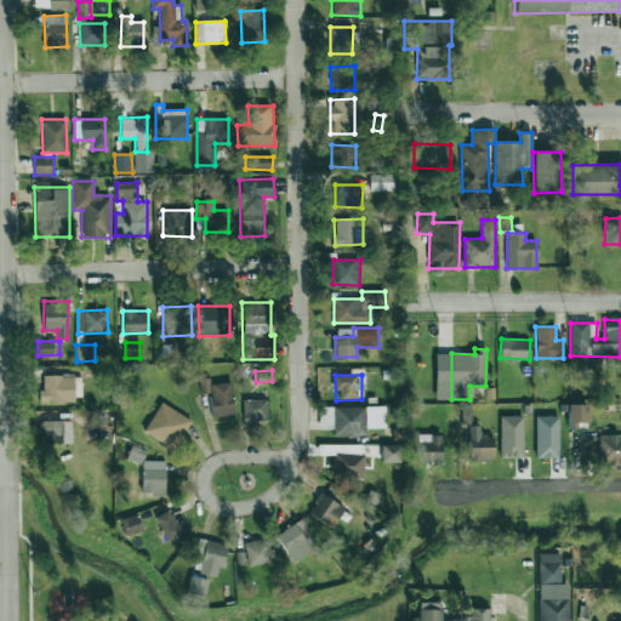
[(43,377),(44,392),(39,392),(39,402),(81,400),(81,376),(43,377)]
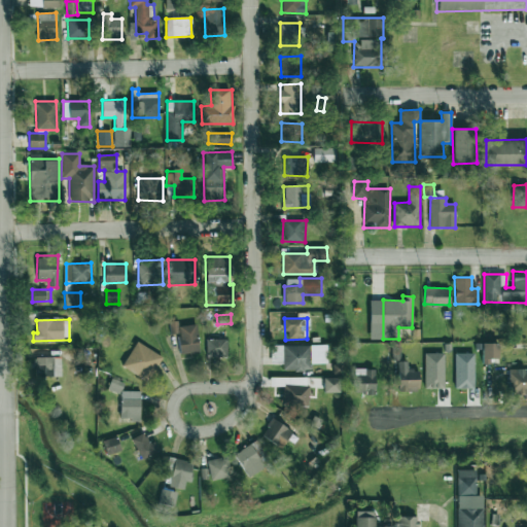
[(177,325),(177,322),(170,322),(170,334),(179,332),(180,354),(199,353),(197,325),(177,325)]
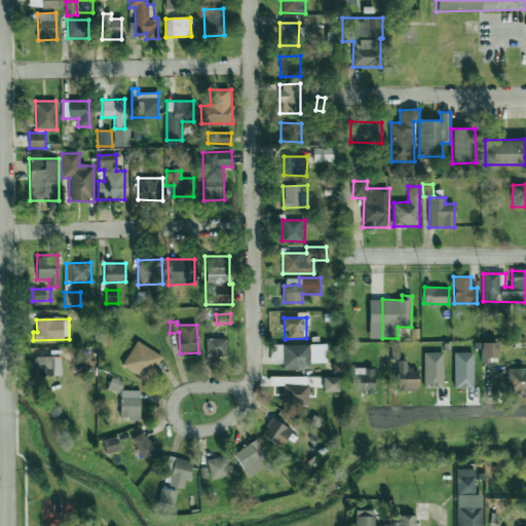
[(207,358),(227,357),(226,338),(205,339),(207,358)]
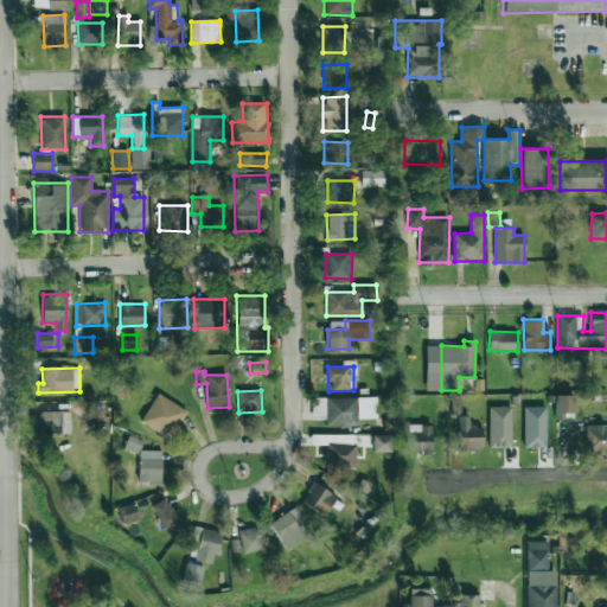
[(173,439),(186,409),(155,394),(141,423),(173,439)]
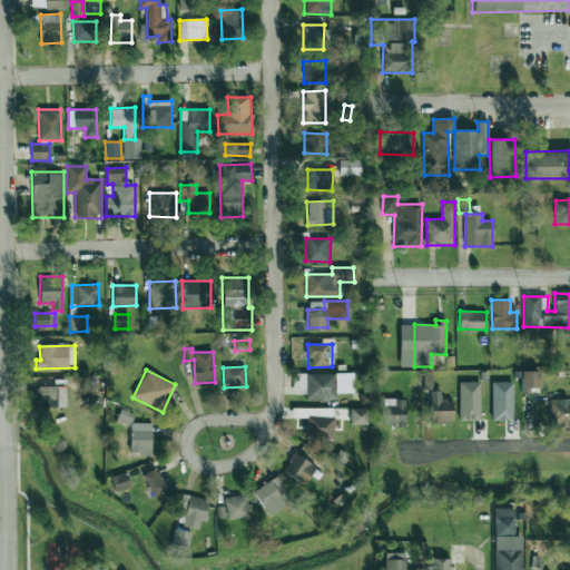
[(539,387),(538,371),(521,372),(521,393),(530,393),(530,387),(539,387)]
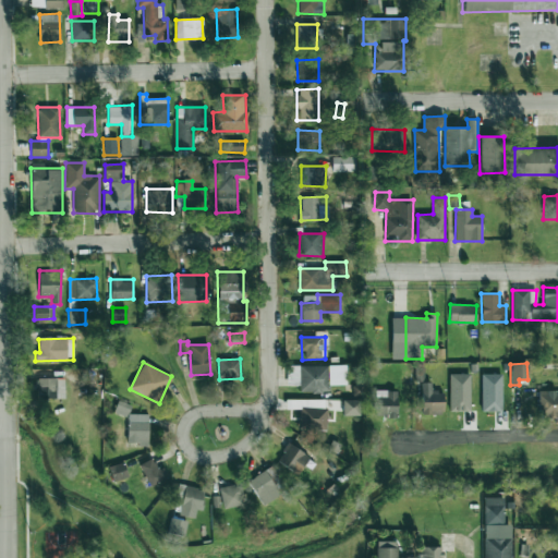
[(424,380),(424,364),(414,365),(414,381),(424,380)]
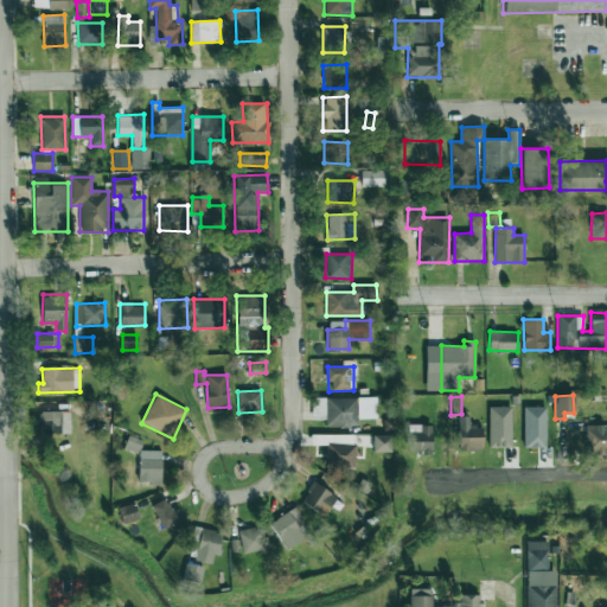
[(313,397),(313,419),(326,419),(326,427),(358,427),(358,419),(376,419),(376,398),(313,397)]
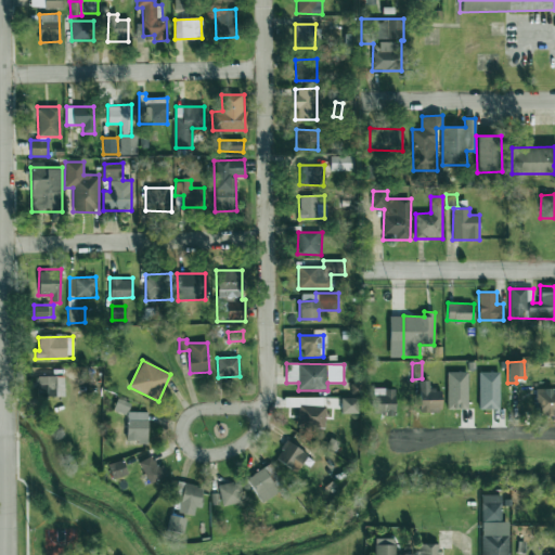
[(467,372),(447,372),(447,409),(467,409),(467,372)]
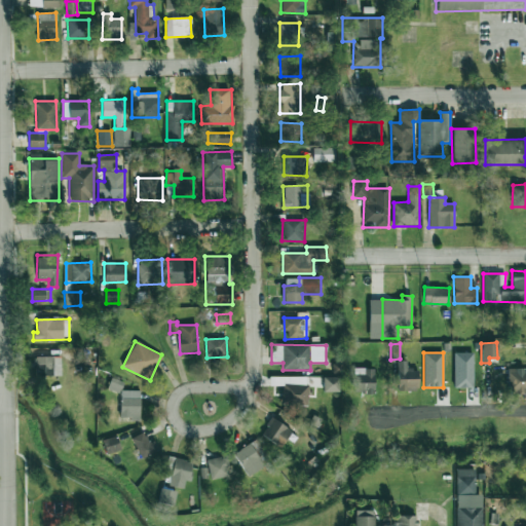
[(454,387),(474,387),(473,353),(453,353),(454,387)]
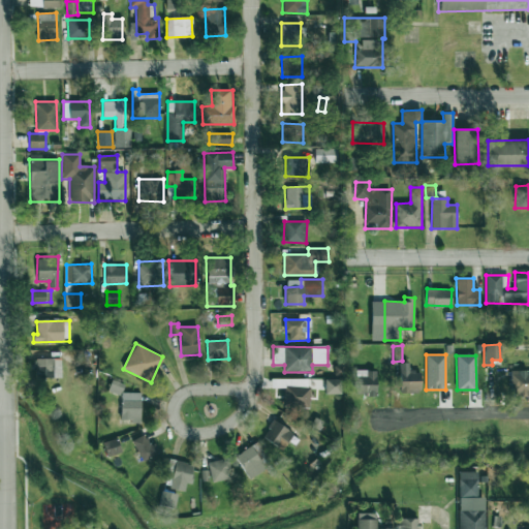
[(61,377),(61,359),(34,359),(34,378),(61,377)]
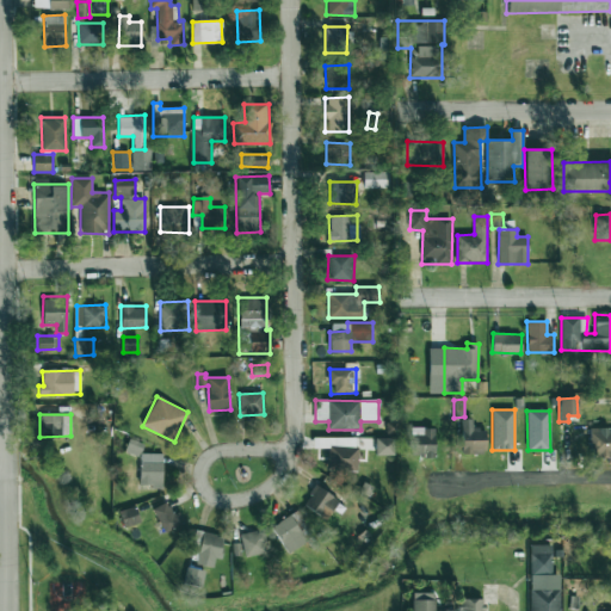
[(461,454),(486,454),(485,429),(473,429),(473,419),(461,419),(461,454)]
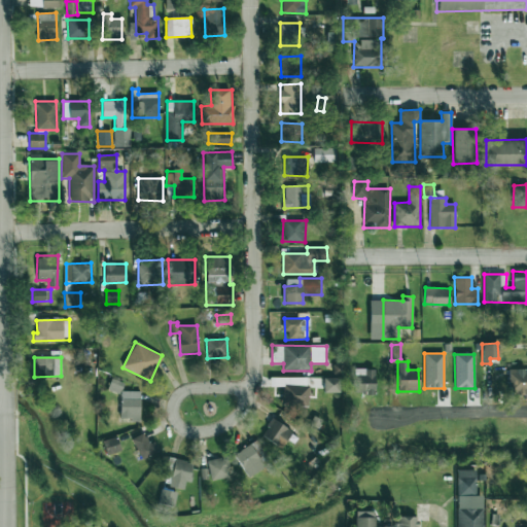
[(343,373),(343,363),(334,364),(334,374),(343,373)]
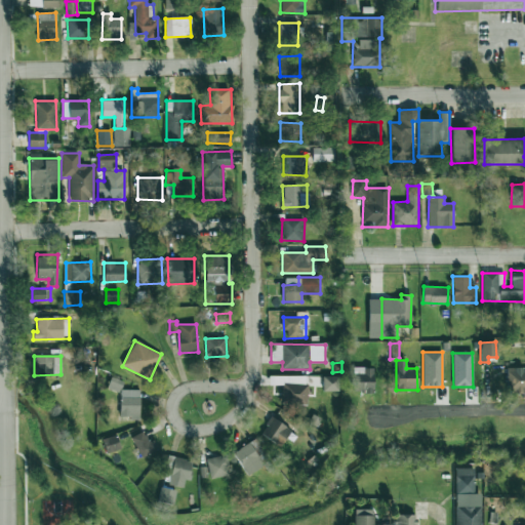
[(373,368),(353,367),(353,392),(373,393),(373,368)]
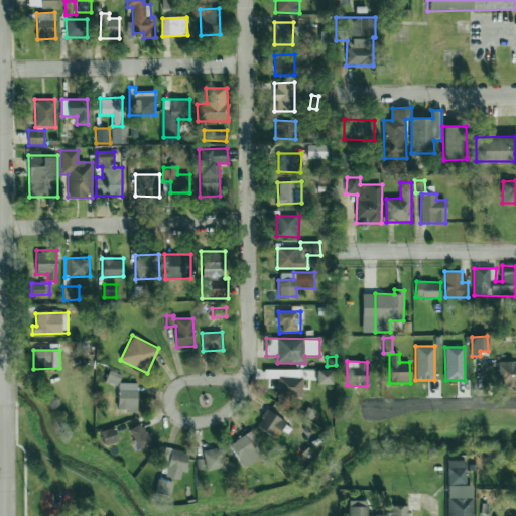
[(515,386),(515,362),(498,361),(498,386),(515,386)]
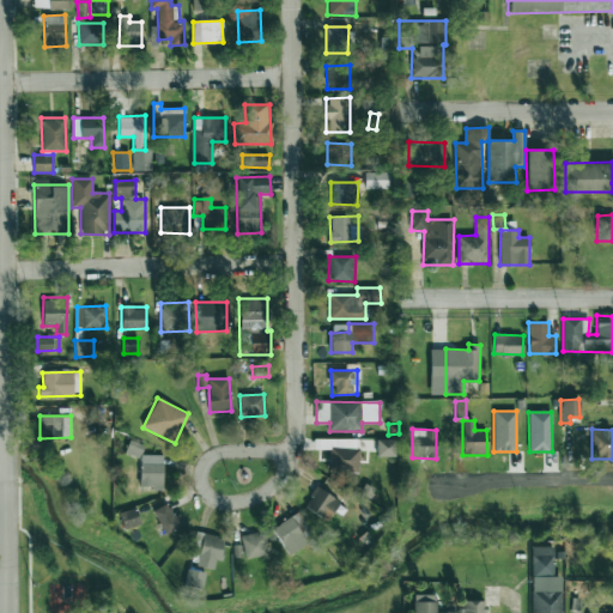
[(358,438),(329,438),(328,471),(357,472),(358,438)]
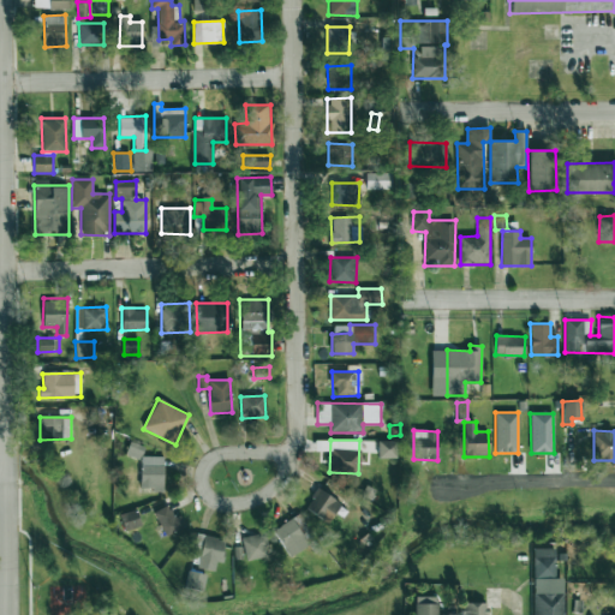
[(377,441),(378,459),(396,458),(396,441),(377,441)]
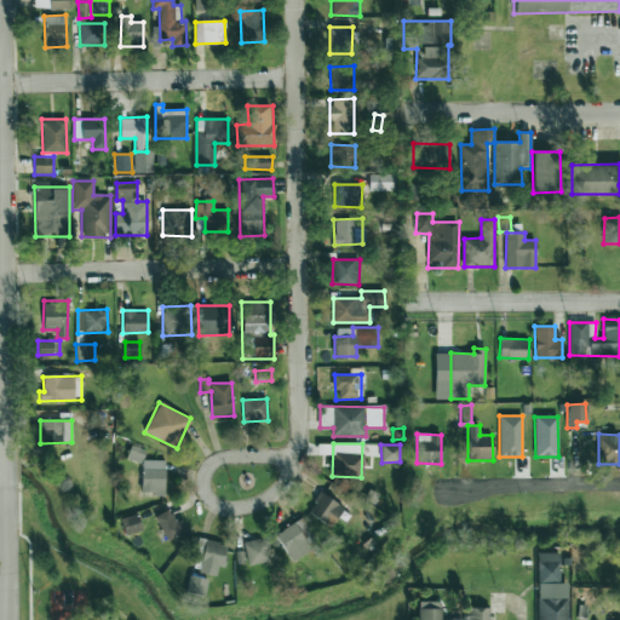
[(164,495),(165,460),(142,460),(141,495),(164,495)]
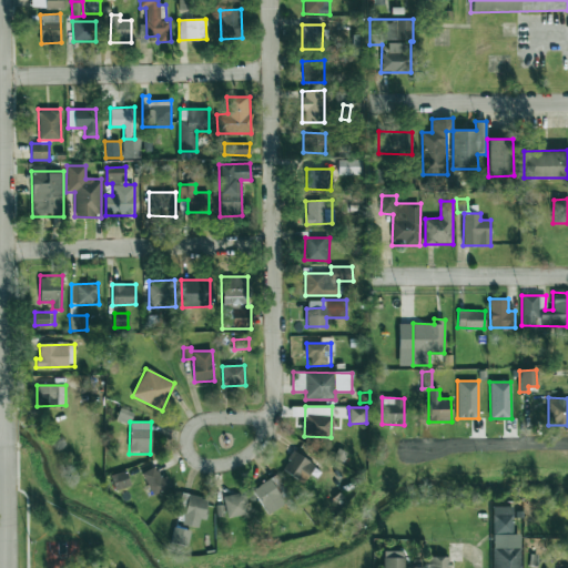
[(315,465),(294,450),(282,469),(303,484),(315,465)]
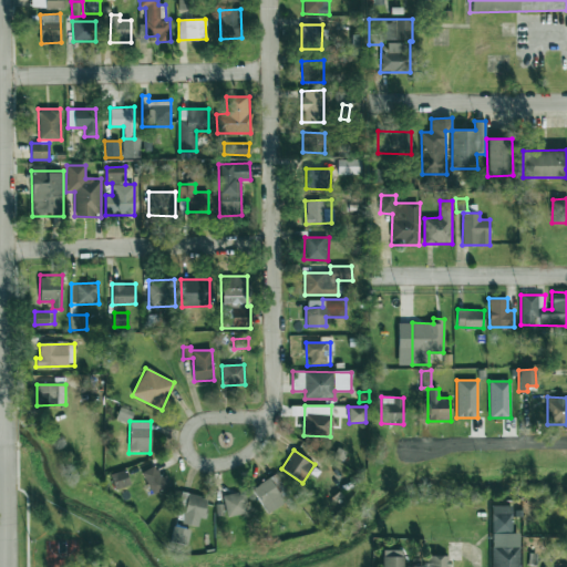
[(171,484),(165,474),(160,477),(154,465),(141,472),(152,494),(171,484)]
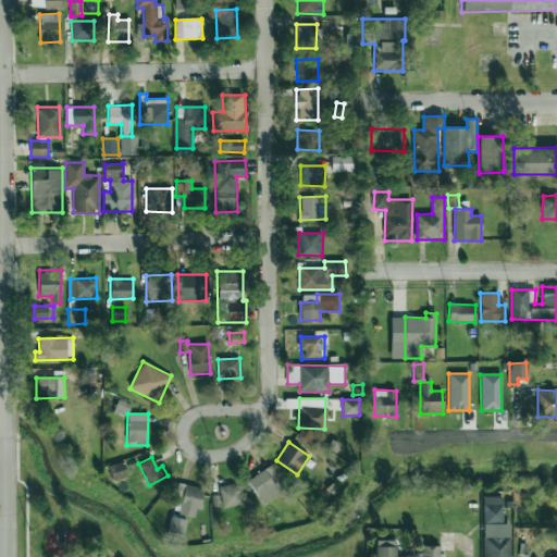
[(113,481),(127,475),(122,461),(108,467),(113,481)]
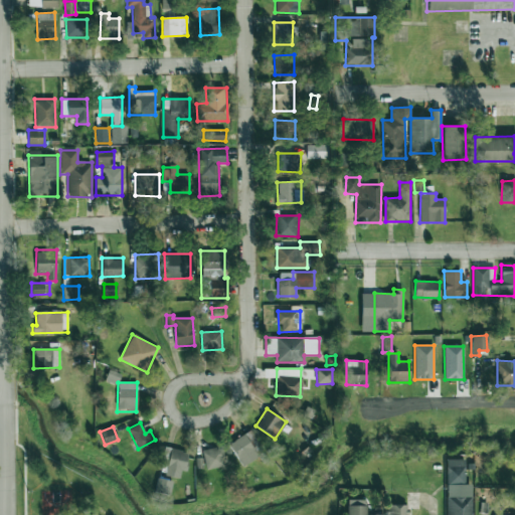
[(240,466),(258,458),(246,435),(229,442),(240,466)]
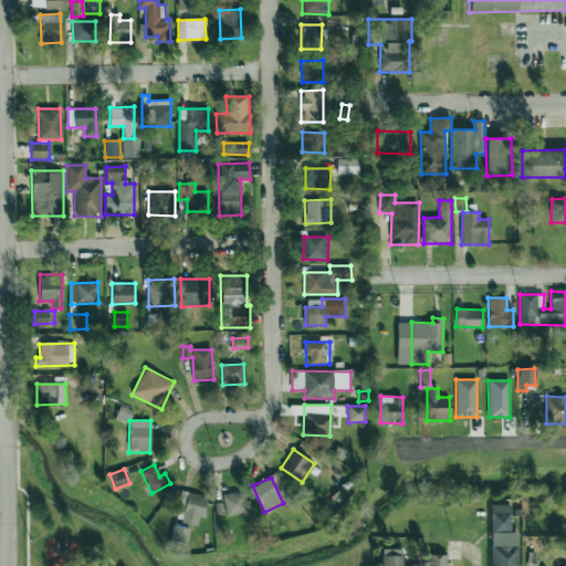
[(222,495),(227,516),(248,511),(243,490),(222,495)]
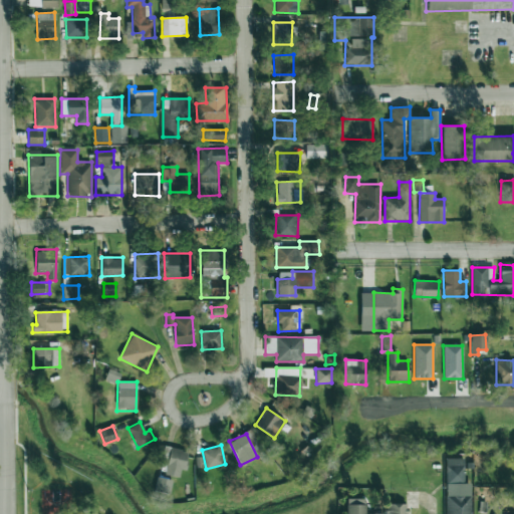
[(188,451),(165,447),(160,474),(179,477),(180,470),(185,470),(188,451)]
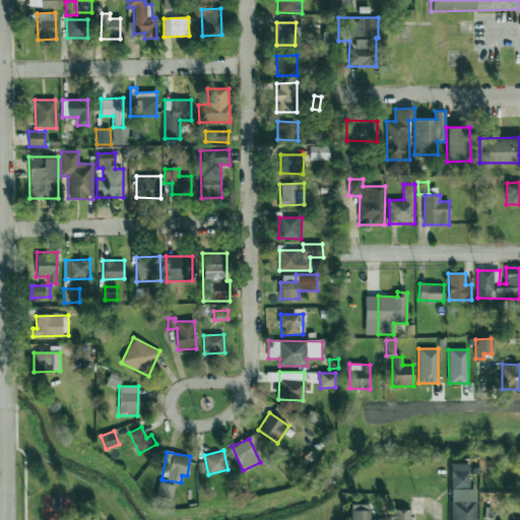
[(450,463),(450,519),(475,519),(475,490),(469,490),(468,463),(450,463)]
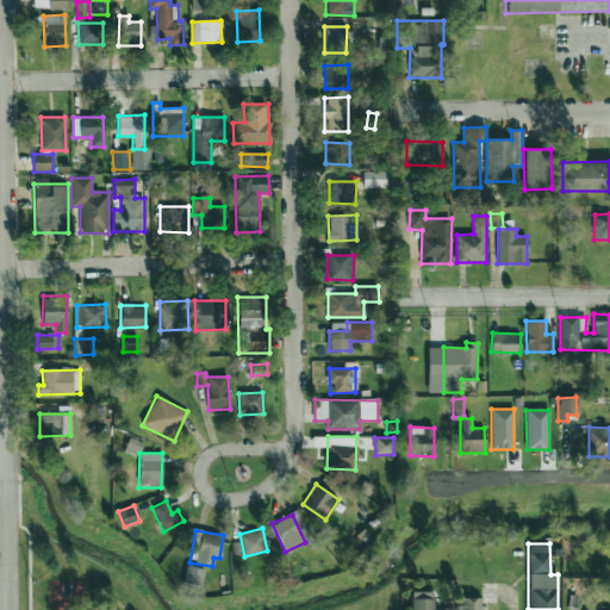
[(182,583),(200,586),(204,570),(186,566),(182,583)]
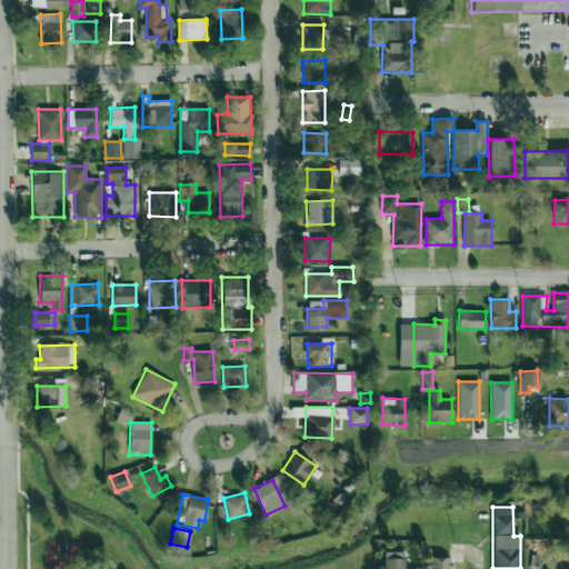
[(382,568),(403,568),(405,552),(383,551),(382,568)]
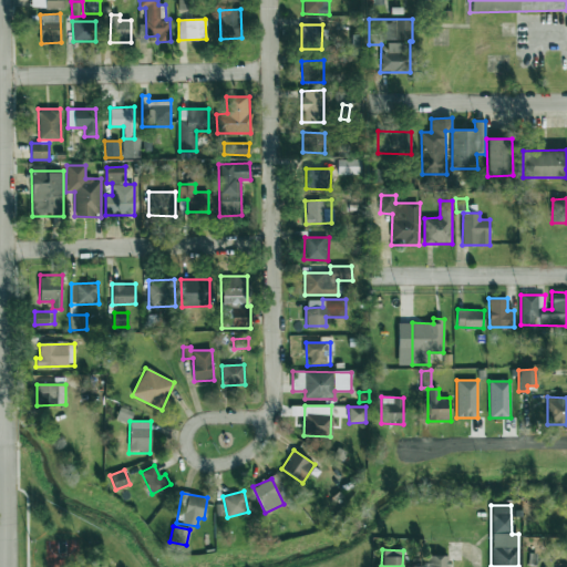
[(447,566),(449,556),(428,555),(426,566),(447,566)]
